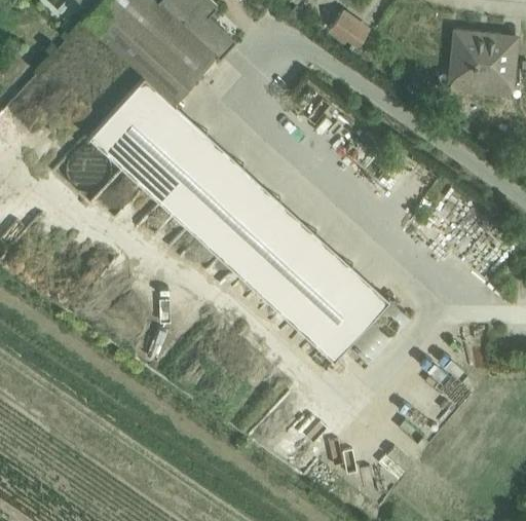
[(44,0),(60,14),(71,4),(67,0),(44,0)]
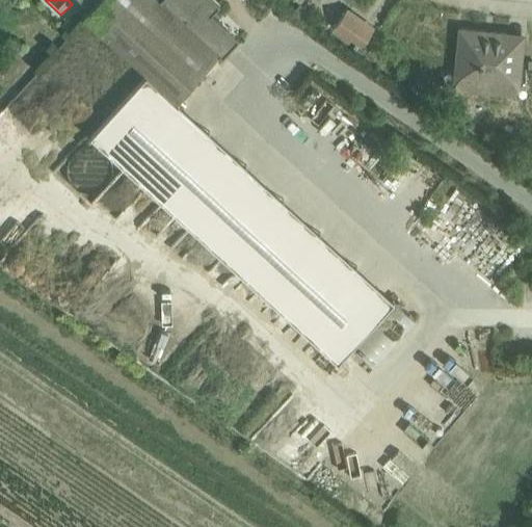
[(72,0),(88,14),(99,0),(72,0)]
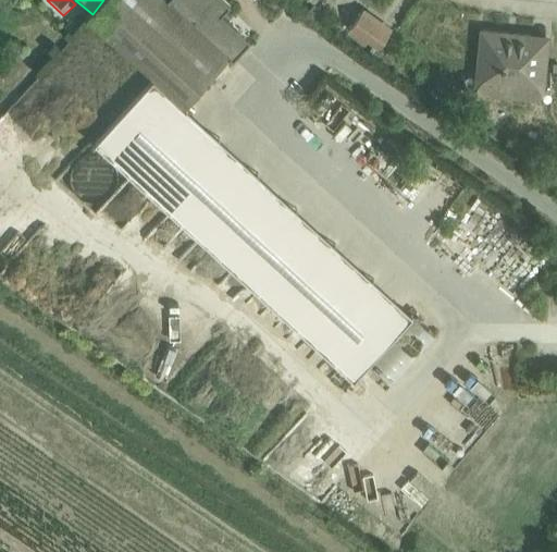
[(168,7),(166,7),(159,0),(108,0),(86,24),(152,85),(184,113),(230,64),(194,32),(178,16),(168,7)]
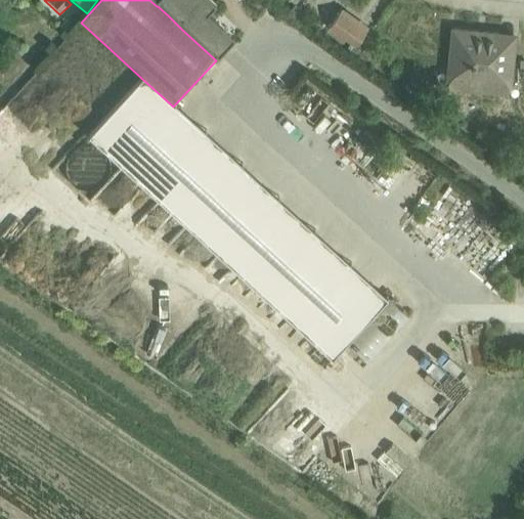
[(182,30),(216,60),(218,62),(234,45),(207,19),(216,10),(204,0),(162,0),(157,6),(158,6),(168,15),(182,30)]
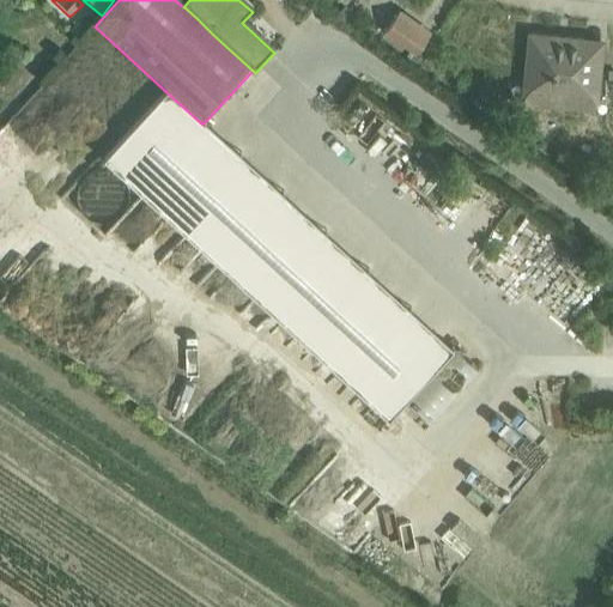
[(334,0),(334,1),(346,10),(353,0),(363,0),(368,4),(370,0),(334,0)]
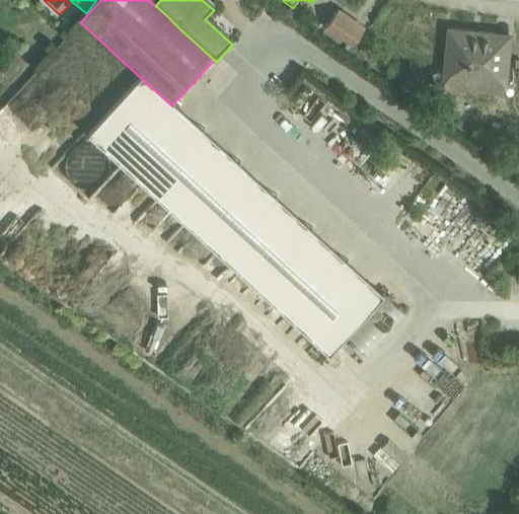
[(340,11),(324,31),(352,50),(366,30),(340,11)]
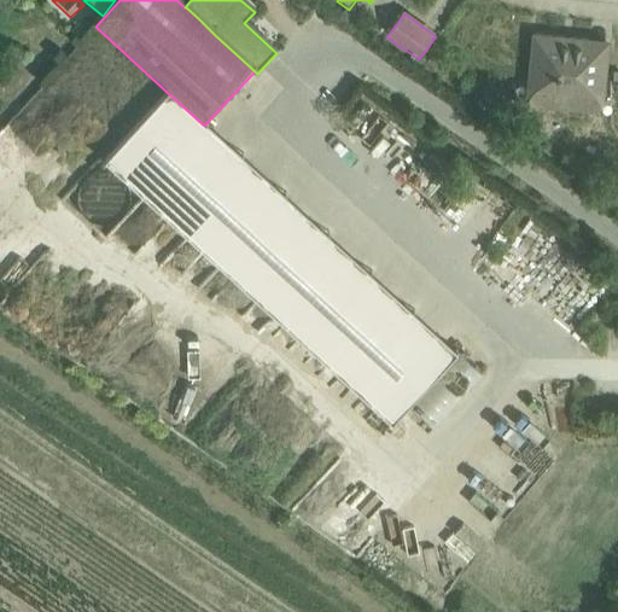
[(594,68),(596,42),(532,35),(525,100),(529,100),(528,109),(600,116),(600,108),(604,108),(607,69),(594,68)]
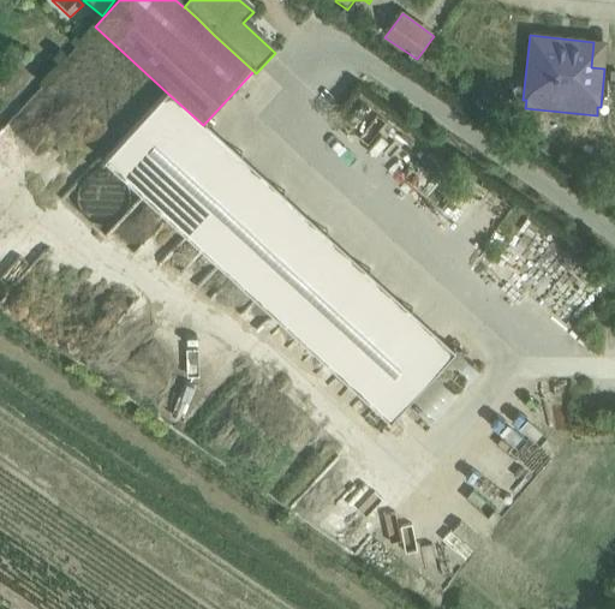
[(591,67),(604,69),(607,43),(593,42),(591,67)]
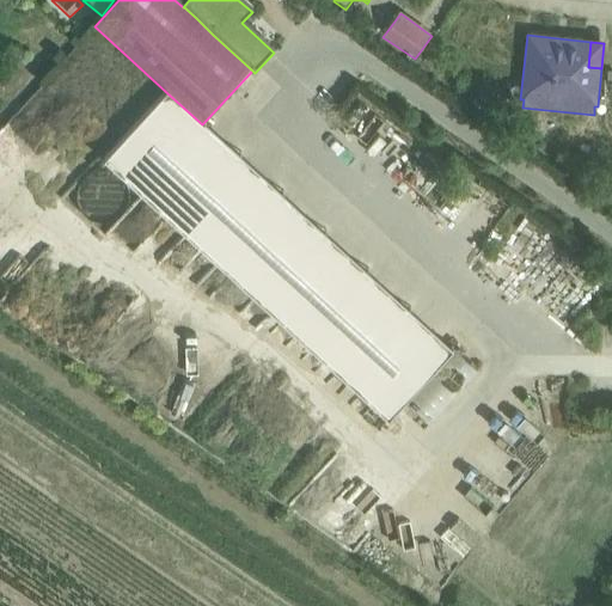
[(202,124),(167,93),(104,163),(389,422),(408,401),(434,423),(478,374),(202,124)]
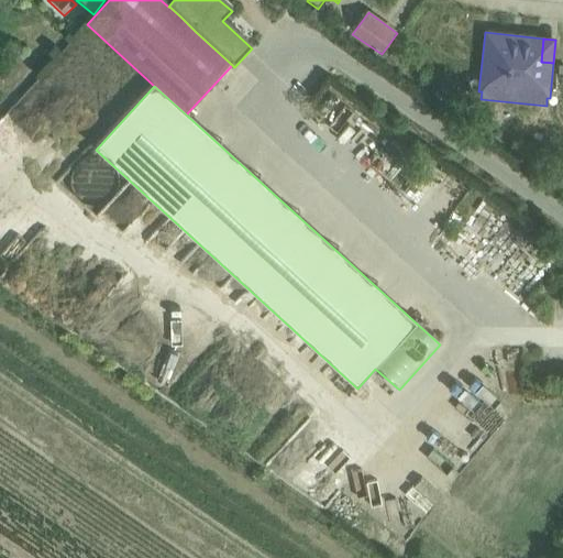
[(536,408),(534,418),(555,420),(555,411),(536,408)]
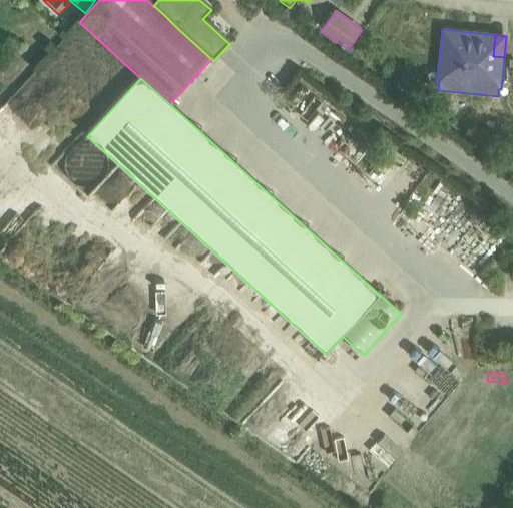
[(512,414),(506,414),(504,439),(512,439),(512,414)]
